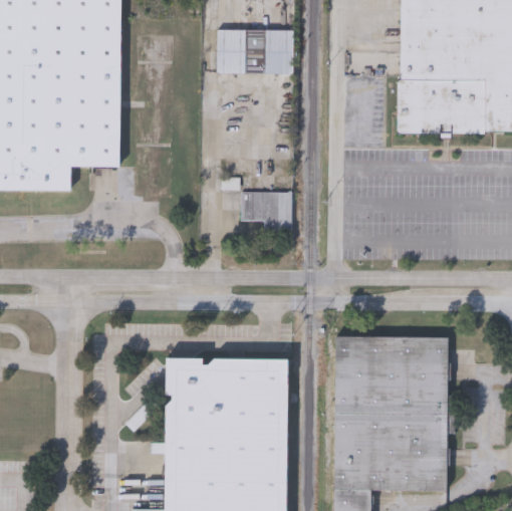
[(121,0),(120,168),(71,167),(71,192),(0,191),(0,0),(121,0)]
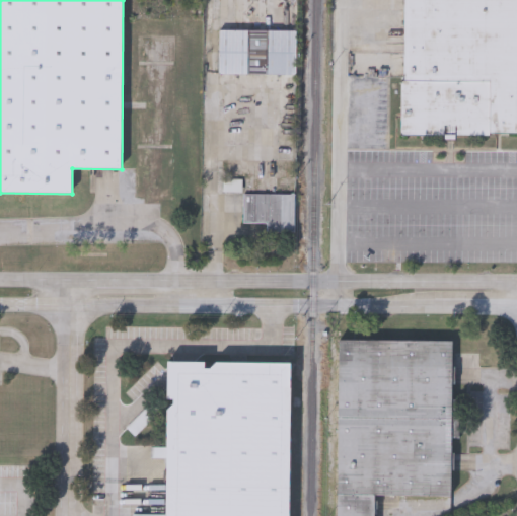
[(516,133),(404,133),(404,0),(516,0),(516,133)]
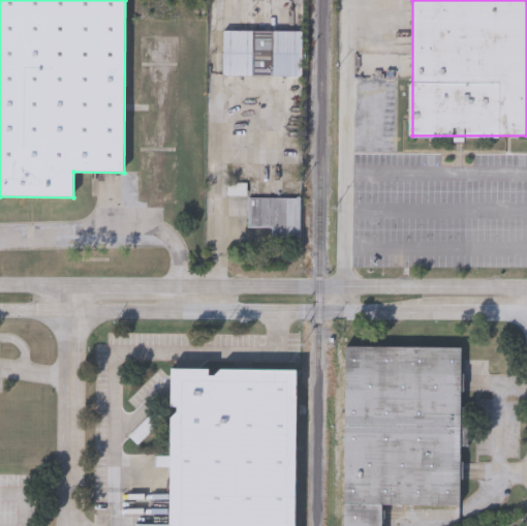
[(225,74),(225,30),(304,30),(304,75),(225,74)]
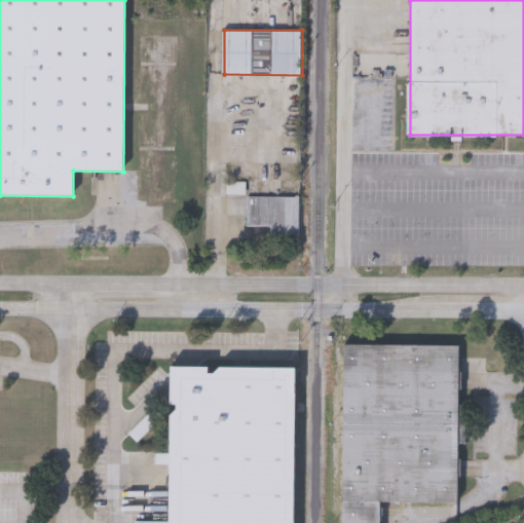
[(272,225),(250,225),(250,196),(302,196),(301,234),(272,234),(272,225)]
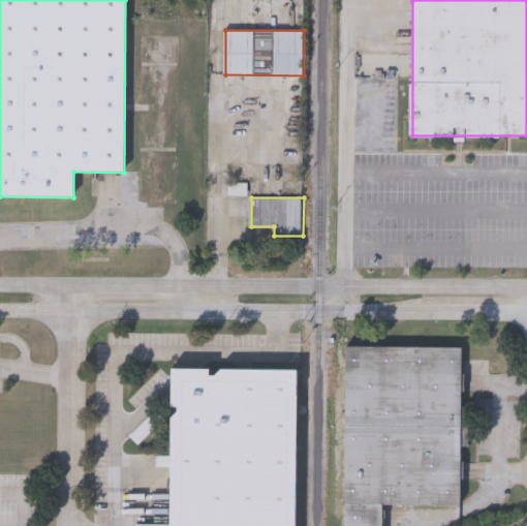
[(343,525),(346,345),(463,346),(461,503),(383,502),(382,525),(343,525)]
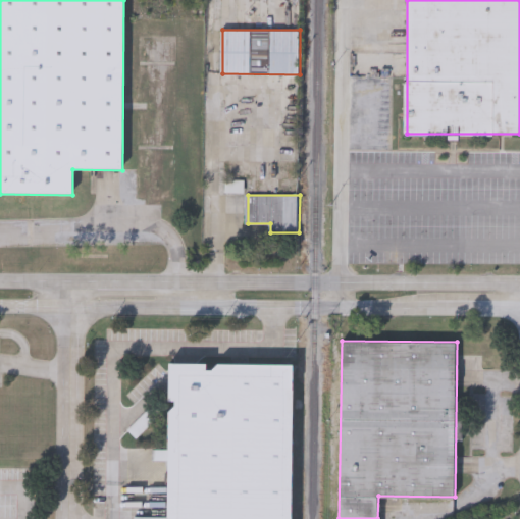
[(292,364),(290,518),(165,518),(167,363),(206,363),(292,364)]
